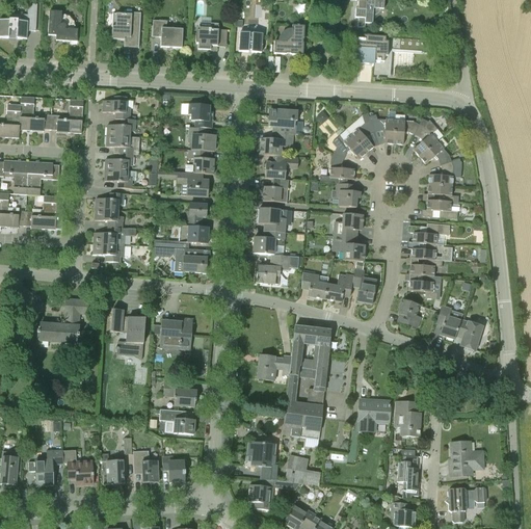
[(359,0),(359,6),(356,6),(355,16),(370,17),(374,15),(379,11),(381,7),(382,0),(359,0)]
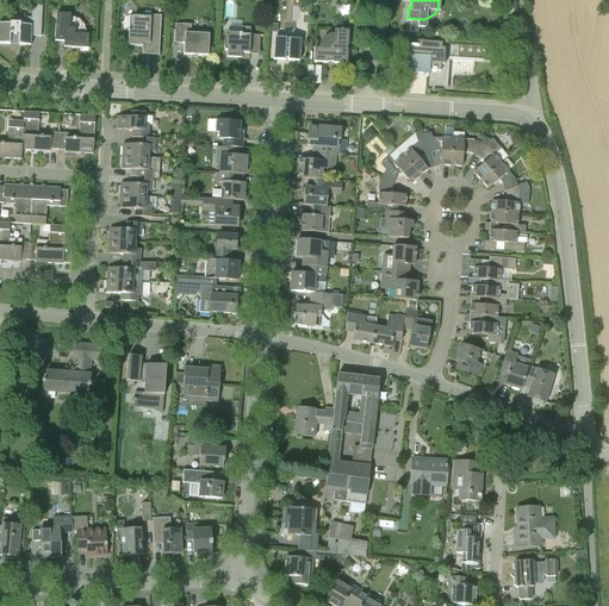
[(11,13),(10,20),(0,19),(0,39),(32,42),(32,32),(42,33),(44,2),(33,1),(32,14),(11,13)]
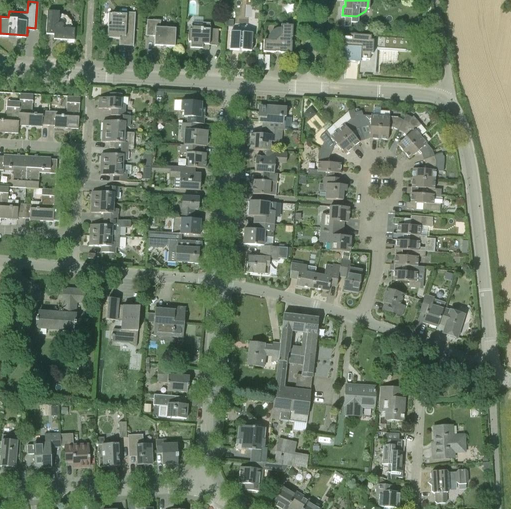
[(60,9),(48,9),(47,32),(55,32),(54,37),(75,38),(75,27),(73,26),(73,23),(72,19),(70,16),(67,14),(63,12),(60,12),(60,9)]
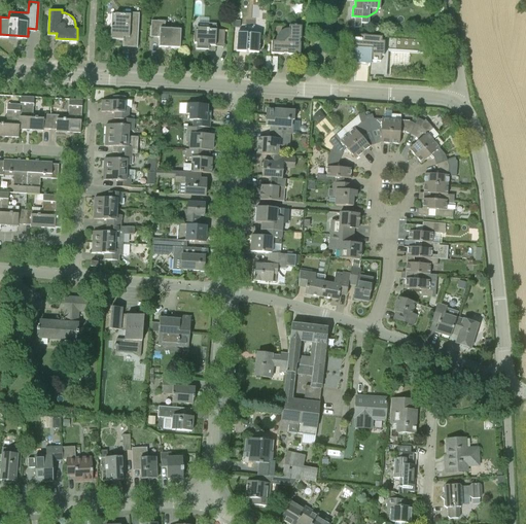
[(112,11),(111,37),(128,37),(127,42),(138,43),(140,12),(112,11)]
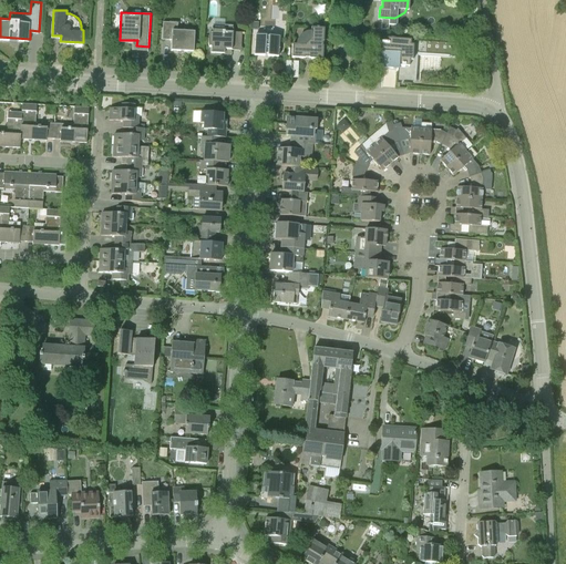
[(164,20),(163,37),(173,38),(172,48),(195,49),(196,29),(178,28),(178,20),(164,20)]
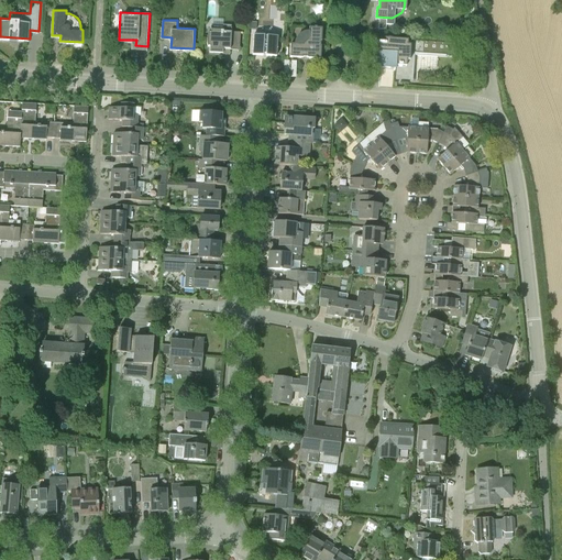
[(208,43),(208,44),(209,44),(210,44),(210,50),(231,51),(231,47),(240,47),(241,30),(232,30),(232,25),(211,24),(211,30),(210,30),(209,30),(208,33),(208,34),(208,36),(208,40),(208,41),(208,42),(208,43)]
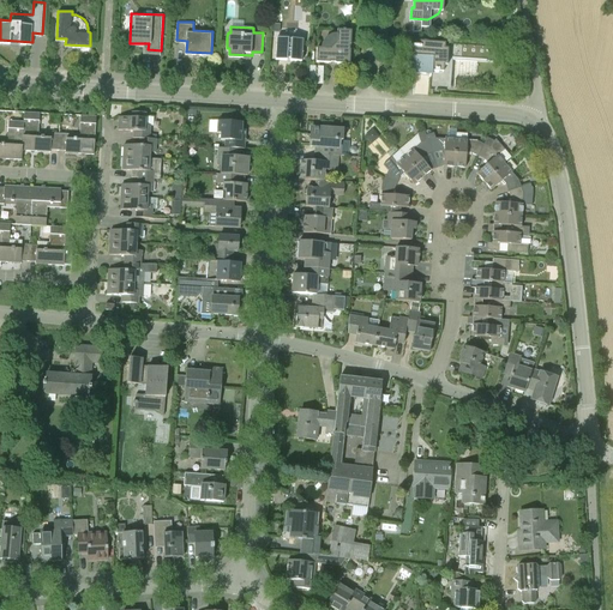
[(323,44),(323,46),(318,44),(317,59),(350,61),(353,28),(338,26),(337,31),(336,31),(335,32),(332,32),(331,34),(330,34),(329,35),(328,36),(326,36),(325,37),(325,38),(324,40),(324,41),(323,43),(323,44)]
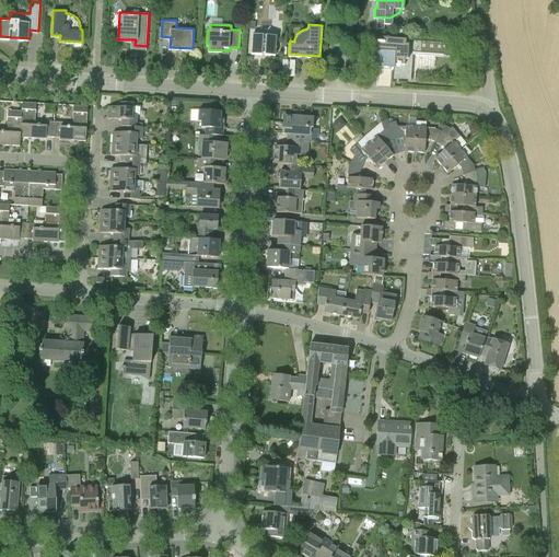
[(253,32),(252,51),(263,53),(263,50),(266,50),(266,53),(276,54),(277,33),(253,32)]
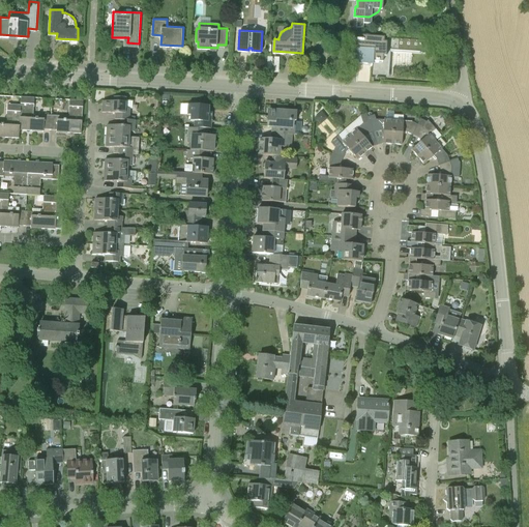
[(353,37),(352,53),(358,53),(358,61),(373,62),(373,66),(390,67),(391,49),(427,52),(428,37),(363,33),(363,37),(357,37),(353,37)]
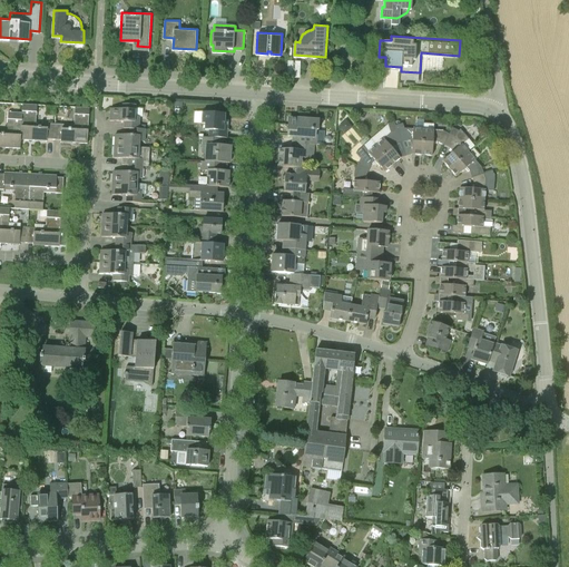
[(48,137),(55,137),(56,121),(37,120),(38,103),(23,101),(22,110),(21,137),(48,138),(48,137)]
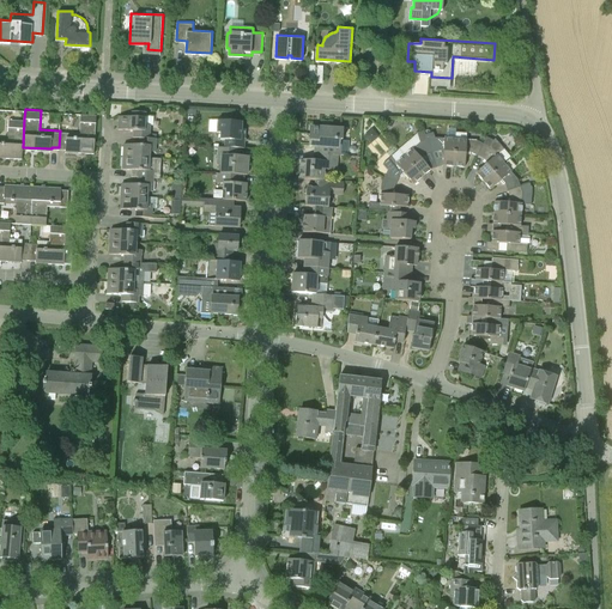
[(141,135),(151,135),(151,122),(146,122),(147,109),(133,109),(133,114),(120,114),(120,127),(135,128),(134,135),(141,135)]
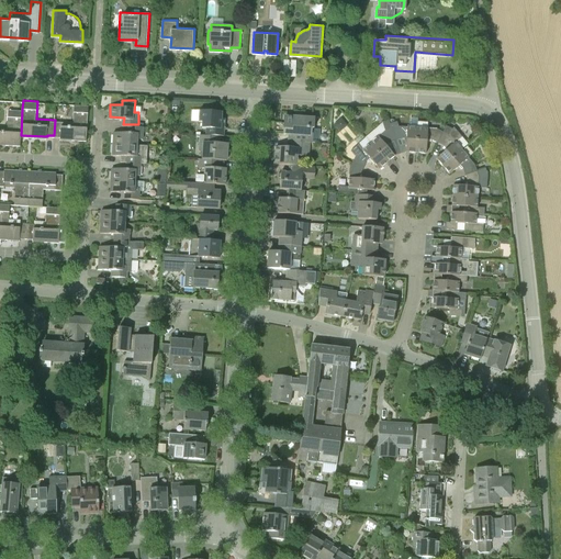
[(55,120),(54,135),(62,135),(60,137),(87,140),(89,104),(75,103),(74,121),(55,120)]
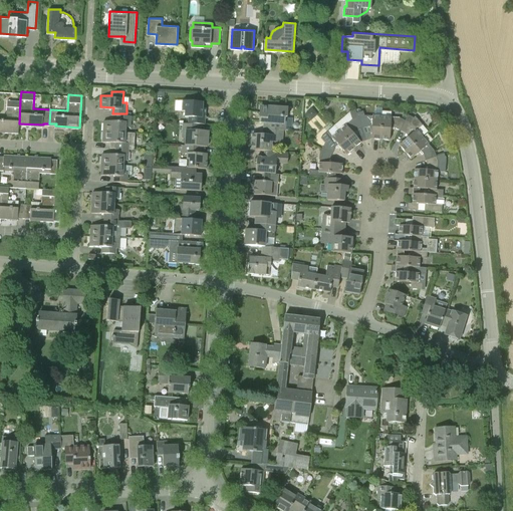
[(0,130),(19,132),(19,123),(20,99),(8,98),(7,114),(0,113),(0,130)]
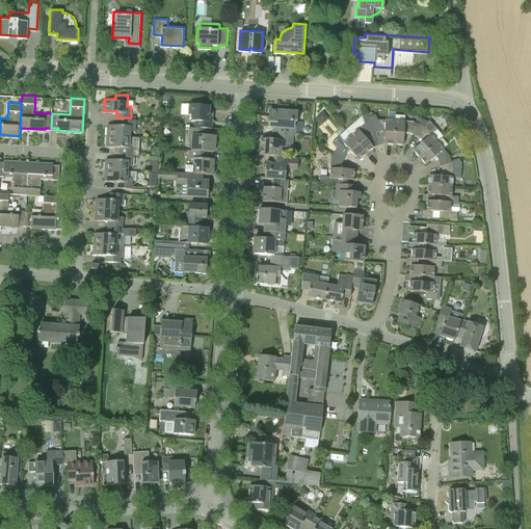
[(195,126),(205,126),(212,127),(213,110),(210,110),(211,104),(189,102),(189,113),(192,113),(191,118),(196,120),(195,126)]
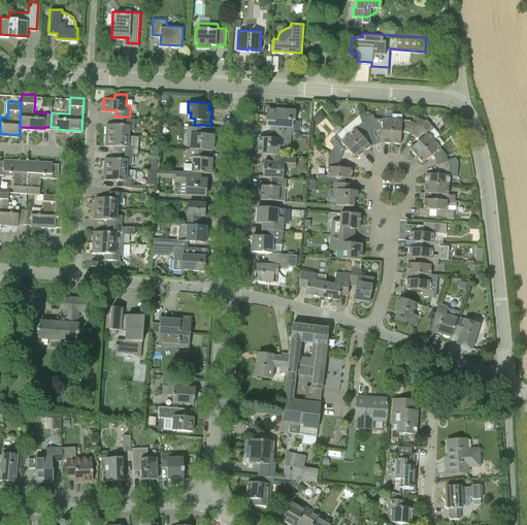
[(272,129),(292,131),(294,132),(295,119),(296,109),(268,107),(267,123),(272,123),(272,129)]
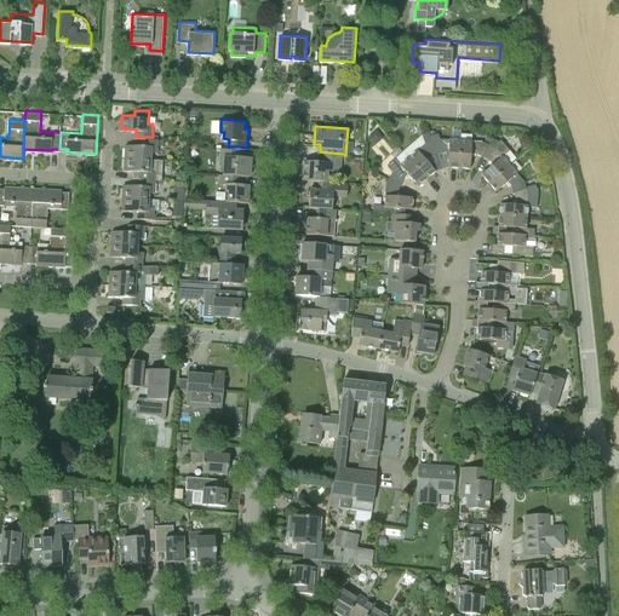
[(448,165),(460,166),(462,138),(440,137),(439,131),(431,133),(437,151),(445,149),(445,151),(450,151),(448,165)]
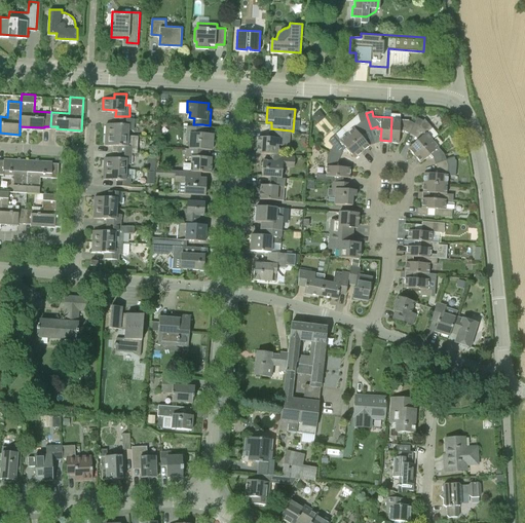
[(391,111),(391,117),(390,141),(400,142),(400,129),(404,131),(404,128),(410,132),(415,121),(410,118),(400,117),(401,111),(391,111)]
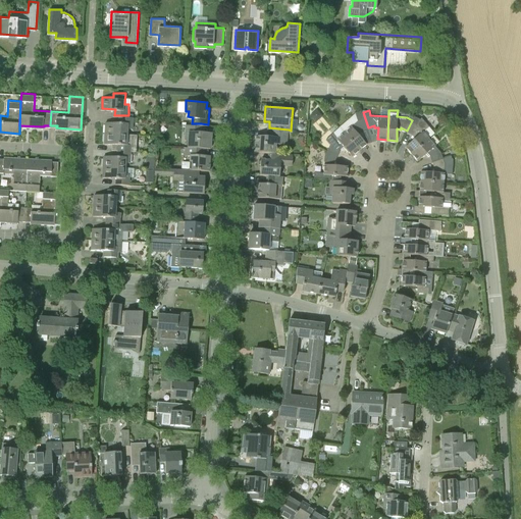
[(359,118),(345,131),(360,148),(367,142),(360,134),(362,132),(361,130),(368,127),(363,112),(363,111),(357,112),(359,118)]
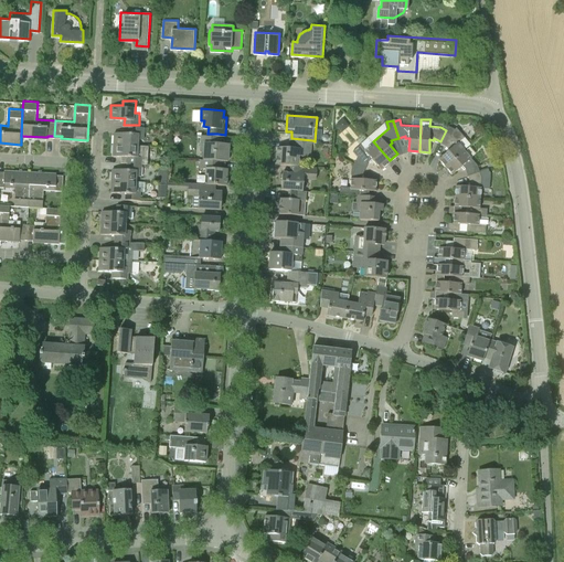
[(465,148),(465,147),(458,139),(464,134),(456,125),(455,126),(449,124),(446,130),(440,141),(447,145),(446,146),(448,149),(439,157),(446,165),(465,148)]
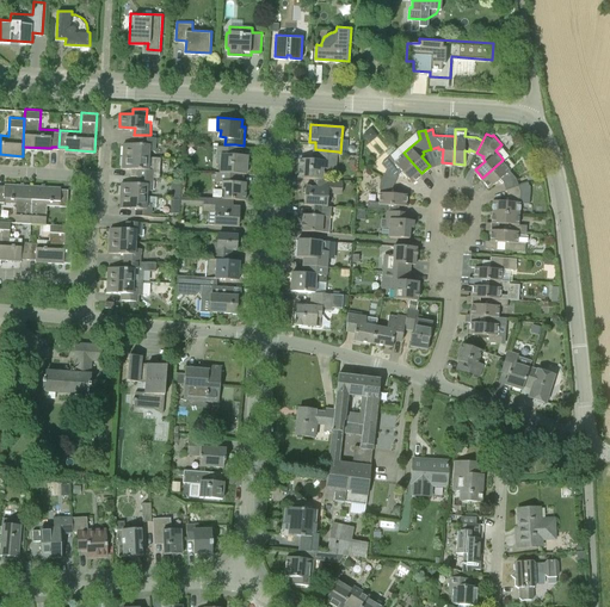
[(124,154),(151,155),(151,148),(156,149),(156,136),(151,135),(141,135),(140,142),(124,141),(124,154)]
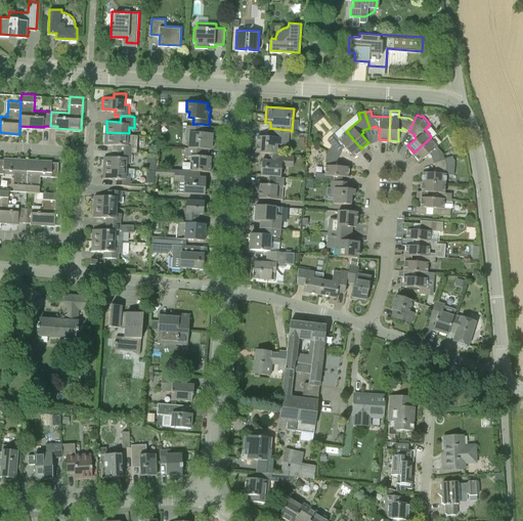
[(188,146),(206,147),(212,147),(213,132),(202,131),(202,124),(192,124),(188,124),(187,138),(188,138),(188,146)]
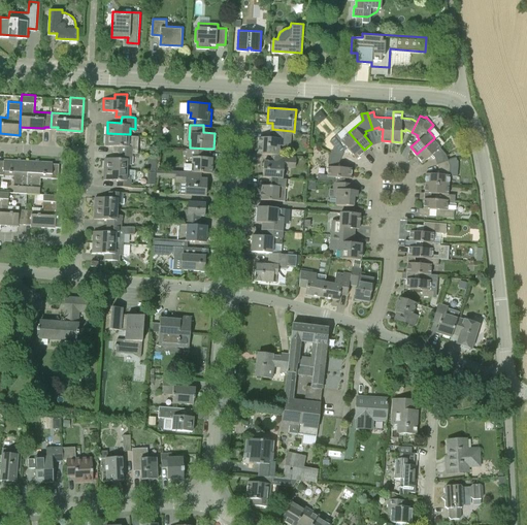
[(273,153),(280,154),(281,143),(291,144),(292,131),(272,129),(271,136),(260,135),(259,152),(273,153)]
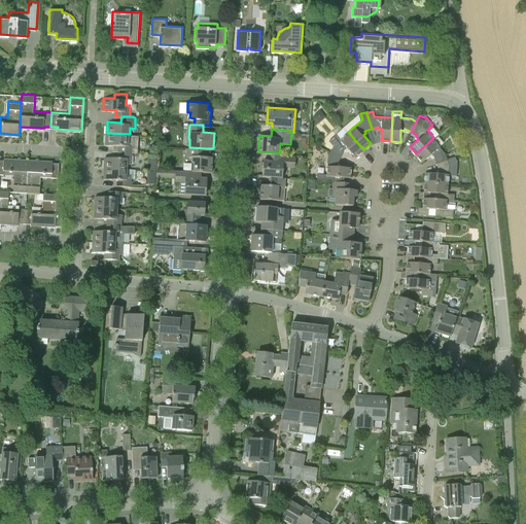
[(356,156),(363,149),(348,132),(341,138),(337,133),(329,139),(335,144),(331,149),(342,154),(345,148),(346,150),(349,147),(356,156)]
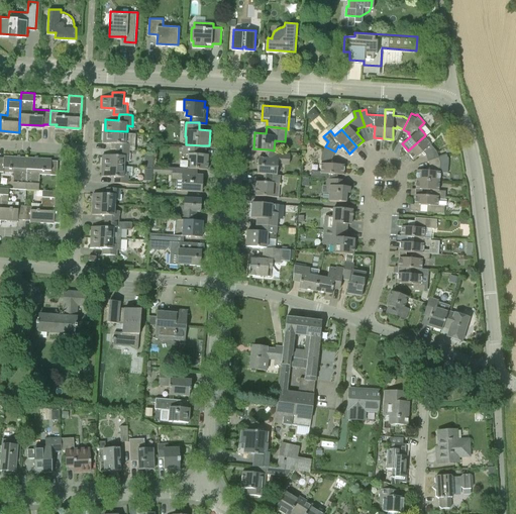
[(112,147),(117,147),(130,148),(131,137),(127,136),(127,131),(105,130),(104,140),(112,141),(112,147)]
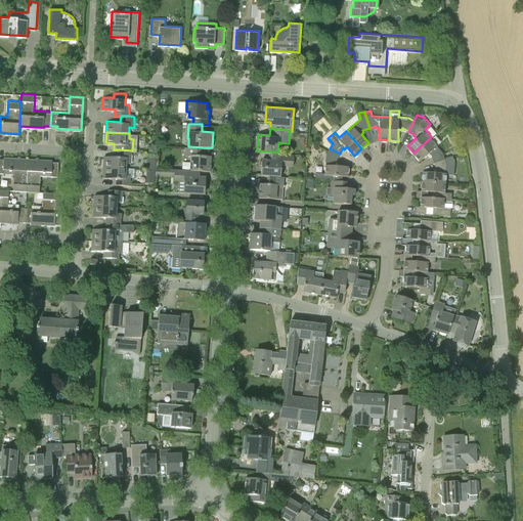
[(436,154),(443,152),(431,137),(413,153),(420,160),(428,153),(431,156),(435,153),(436,154)]
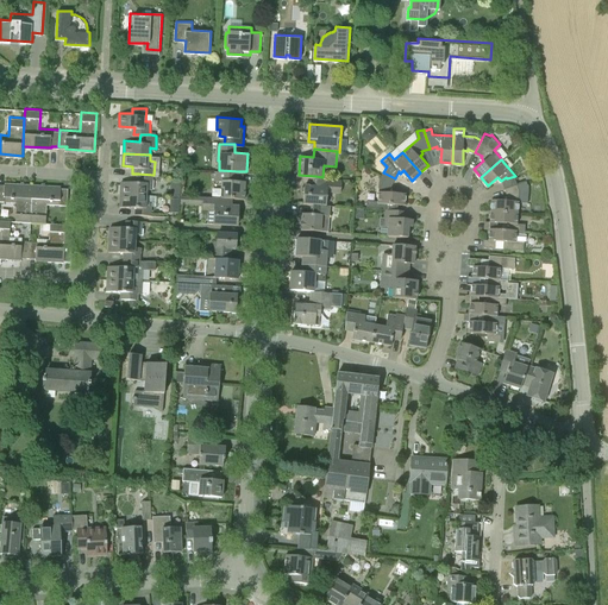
[(221,196),(232,196),(245,197),(245,180),(238,180),(239,171),(219,170),(218,170),(217,180),(223,180),(221,196)]
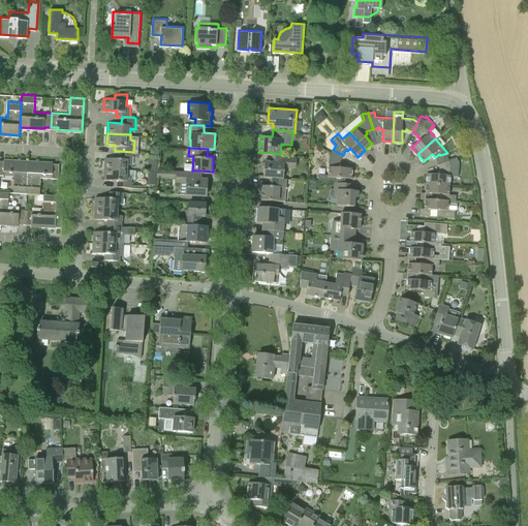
[(337,181),(337,175),(352,176),(353,166),(341,165),(342,161),(340,161),(343,155),(333,150),(330,156),(329,173),(319,173),(318,179),(335,180),(337,181)]
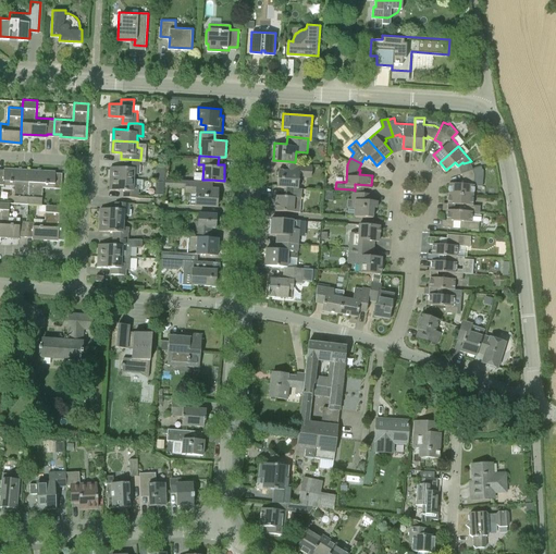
[(111,176),(135,177),(135,171),(140,172),(140,160),(126,159),(125,165),(112,164),(111,176)]
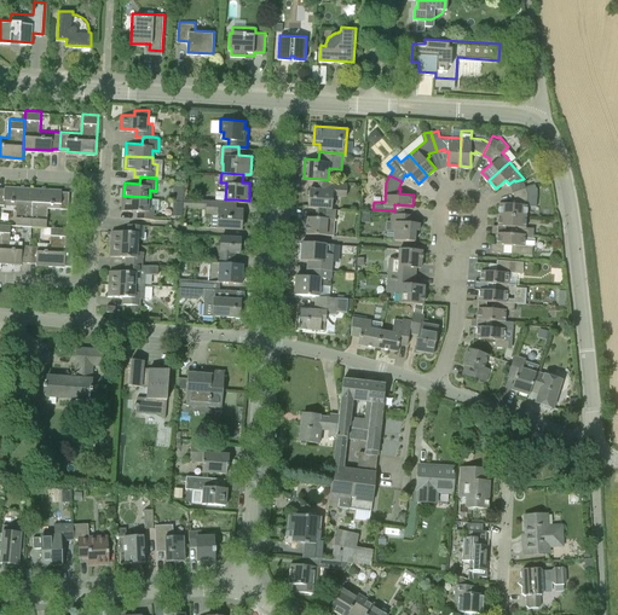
[(309,206),(317,206),(333,207),(334,193),(347,195),(348,181),(328,180),(321,179),(319,187),(310,186),(309,206)]
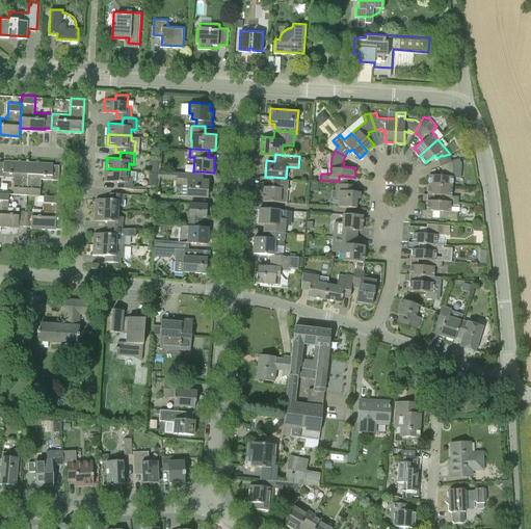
[(453,184),(453,175),(461,175),(461,162),(460,157),(441,163),(443,169),(442,169),(441,174),(429,173),(429,182),(453,184)]
